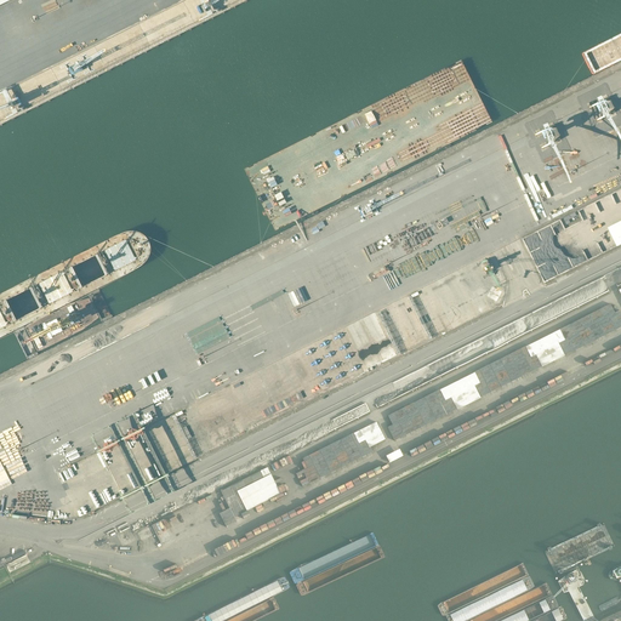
[(620,220),(608,227),(615,245),(620,243),(620,220)]
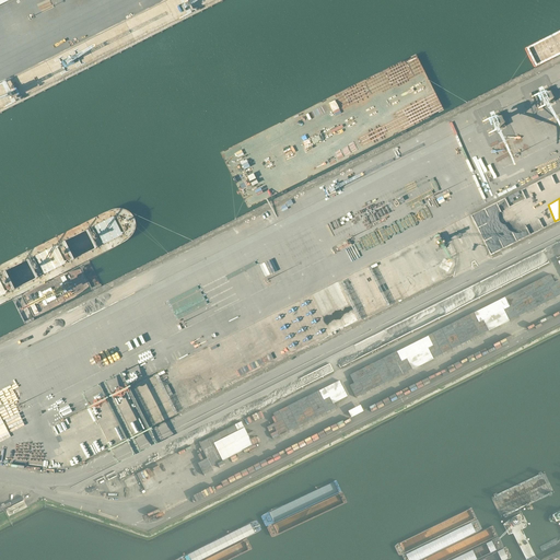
[(385,231),(369,231),(361,212),(357,214),(357,218),(349,218),(350,219),(354,219),(350,221),(358,238),(371,232),(373,236),(385,231)]
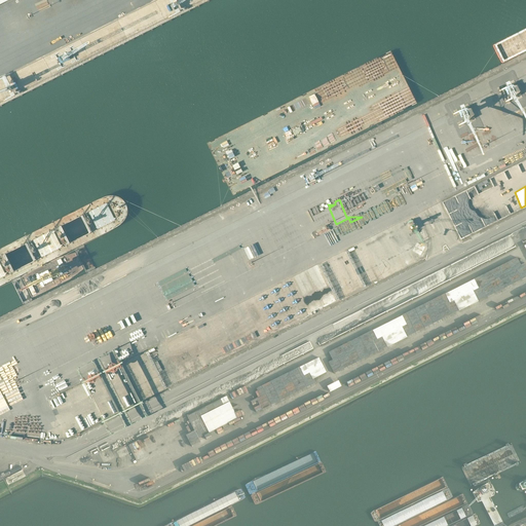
[(480,262),(483,260),(484,262),(517,248),(514,240),(478,256),(480,262)]
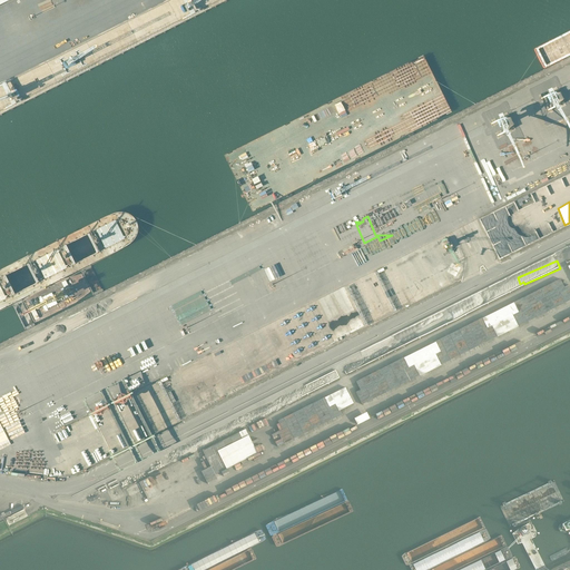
[(424,279),(425,283),(426,283),(429,290),(433,287),(430,277),(424,279)]
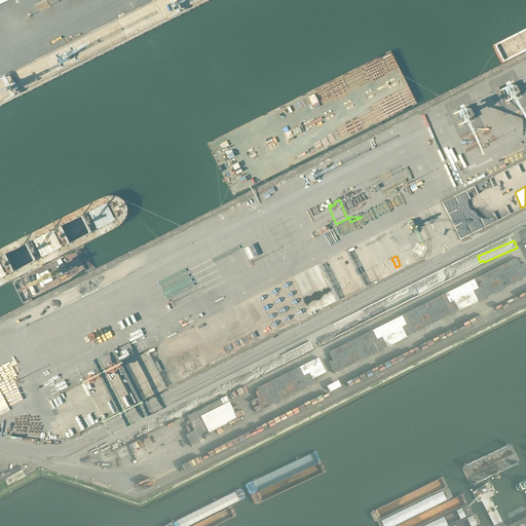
[(519,260),(445,291),(451,304),(453,303),(454,305),(456,304),(458,308),(525,279),(525,264),(525,263),(521,265),(519,260)]
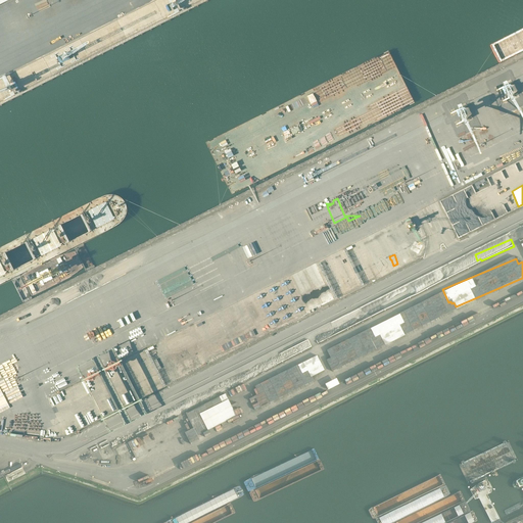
[(401,317),(326,346),(331,358),(327,360),(331,370),(378,350),(375,345),(377,344),(377,345),(382,343),(383,345),(406,336),(400,325),(406,323),(405,320),(402,317),(401,317)]
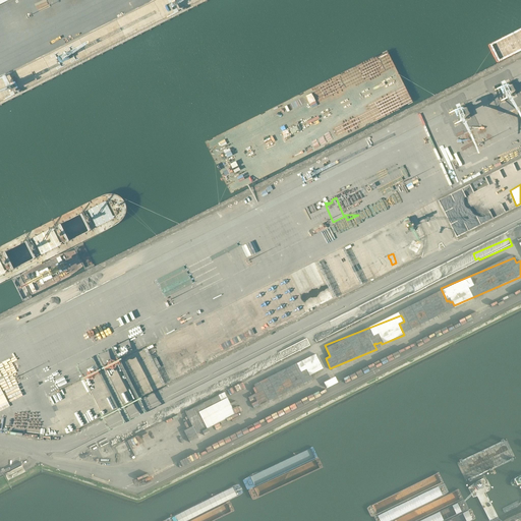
[(337,324),(313,334),(316,341),(344,329),(342,325),(338,326),(337,324)]
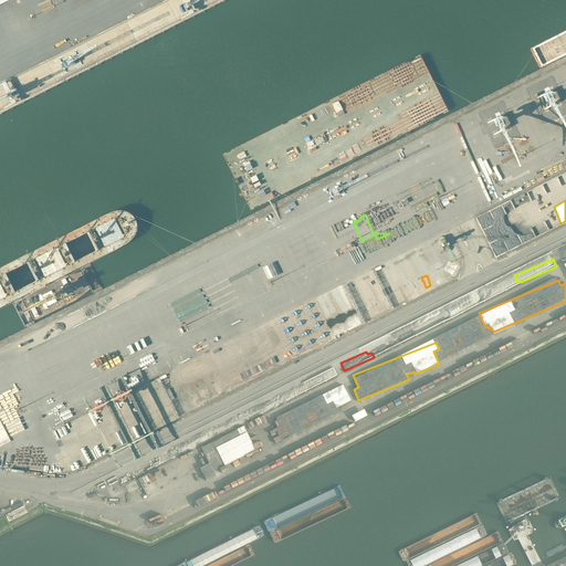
[(300,392),(338,377),(335,368),(296,384),(300,392)]
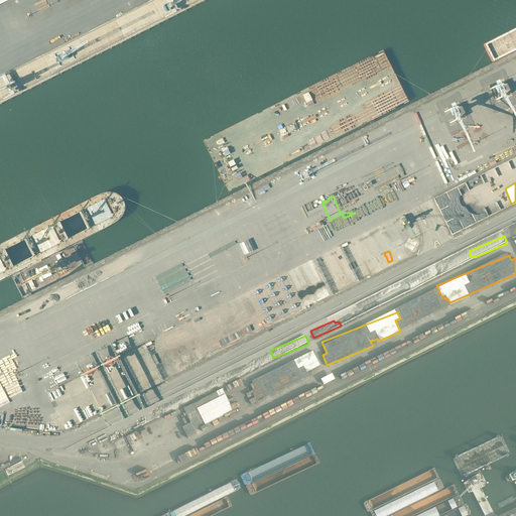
[(196,341),(168,354),(176,372),(205,360),(196,341)]
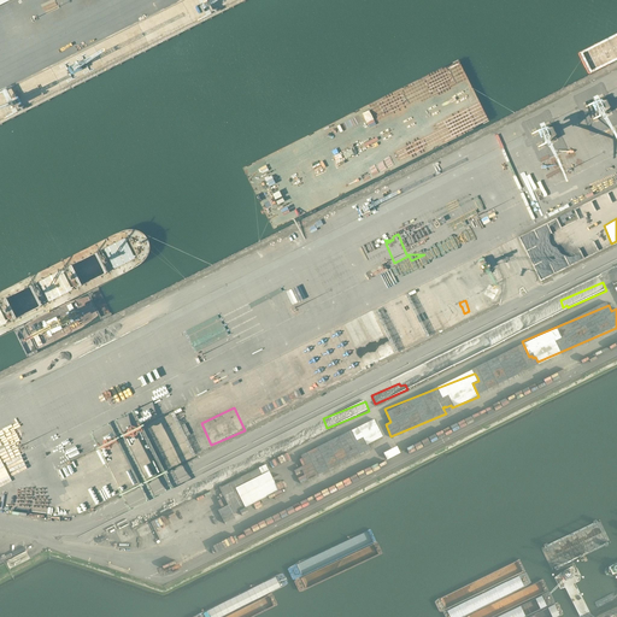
[(84,416),(87,421),(103,413),(100,409),(84,416)]
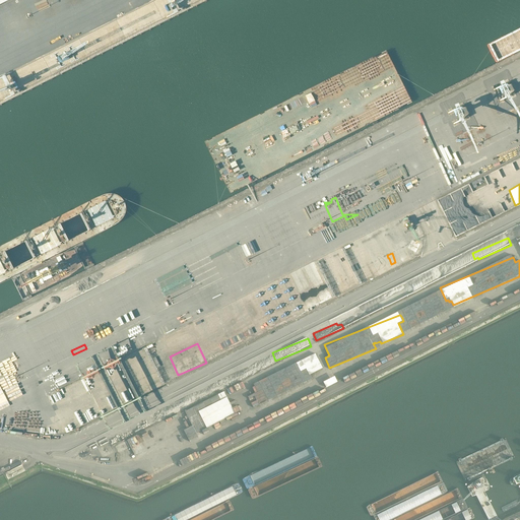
[(317,353),(290,365),(296,377),(291,378),(290,376),(280,380),(281,384),(278,386),(279,388),(276,389),(278,394),(300,385),(299,383),(302,382),(302,383),(312,379),(310,374),(323,369),(317,353)]
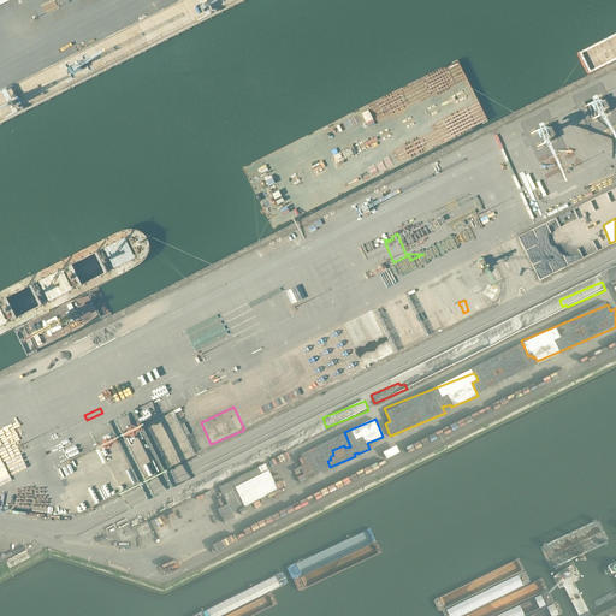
[(73,445),(80,443),(88,439),(86,434),(71,440),(73,445)]
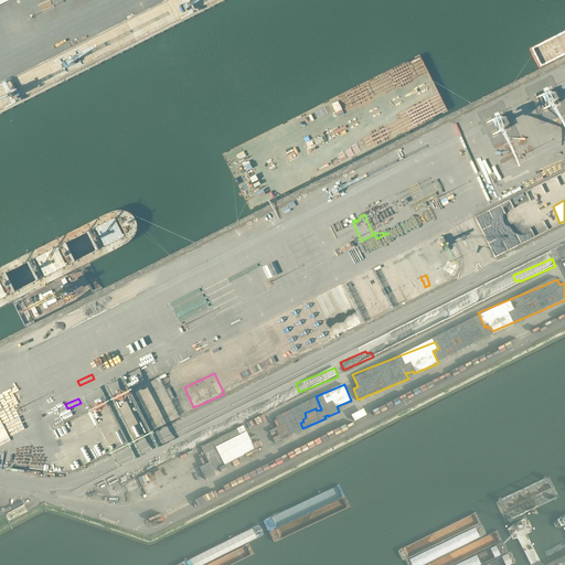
[(364,408),(352,414),(354,420),(368,415),(364,408)]
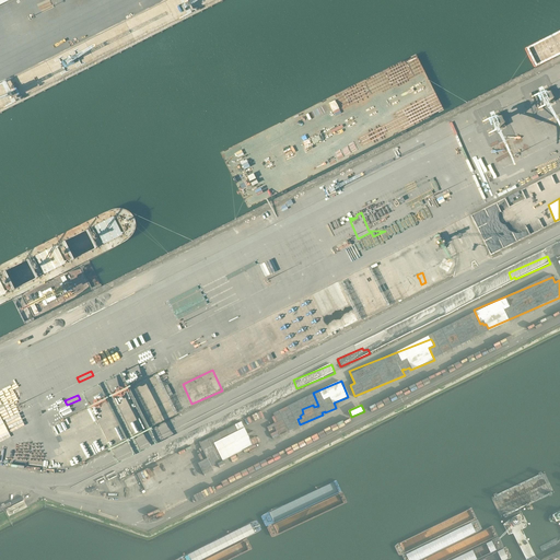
[(217,463),(254,446),(243,422),(199,441),(207,458),(199,463),(202,471),(218,465),(217,463)]
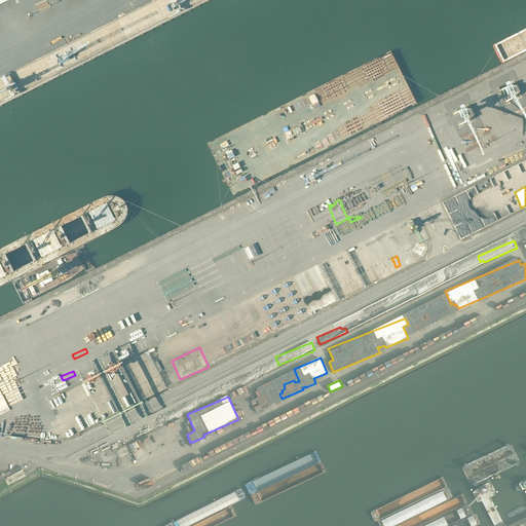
[(117,451),(120,457),(132,452),(128,446),(117,451)]
